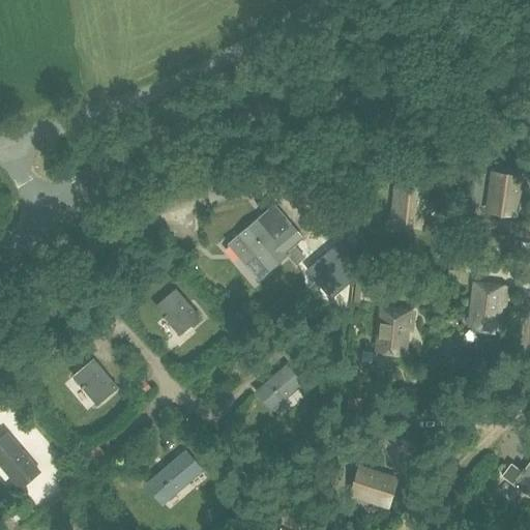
[(493,174),(488,213),(514,216),(520,178),(493,174)]
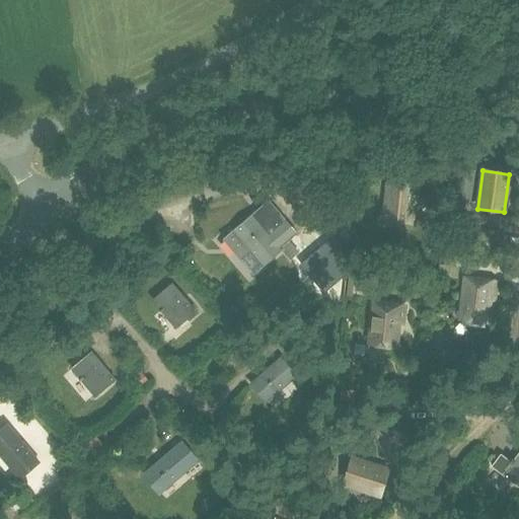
[(387,182),(383,220),(410,223),(414,186),(387,182)]
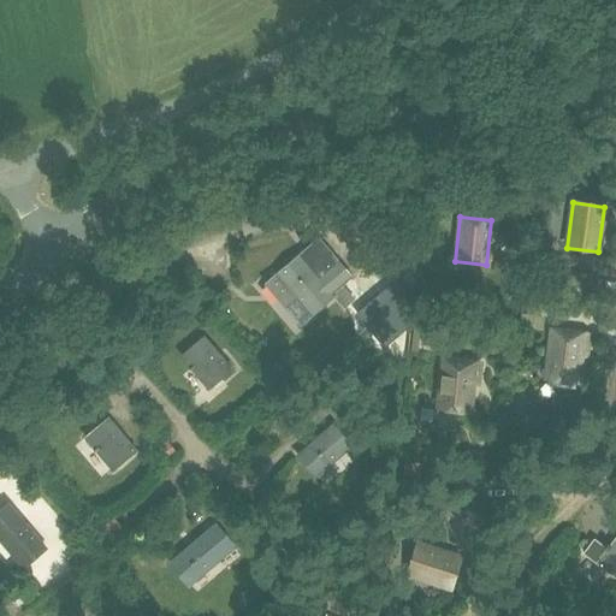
[(279,274),(267,285),(279,298),(285,294),(291,302),(297,297),(313,314),(335,295),(345,307),(354,300),(341,285),(350,277),(353,279),(354,279),(331,253),(324,244),(312,254),(314,255),(306,262),(300,255),(278,274),(279,274)]
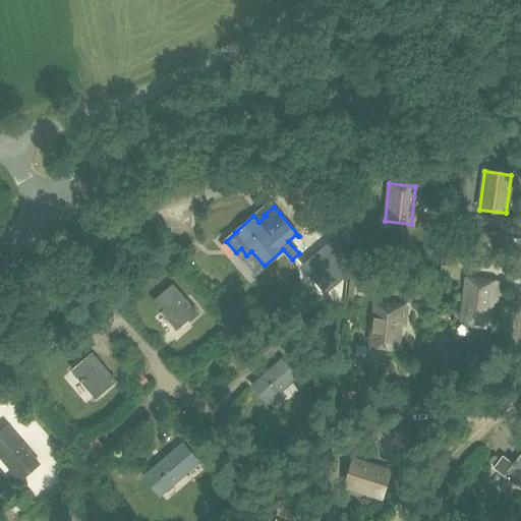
[(459,228),(456,240),(468,242),(471,231),(459,228)]
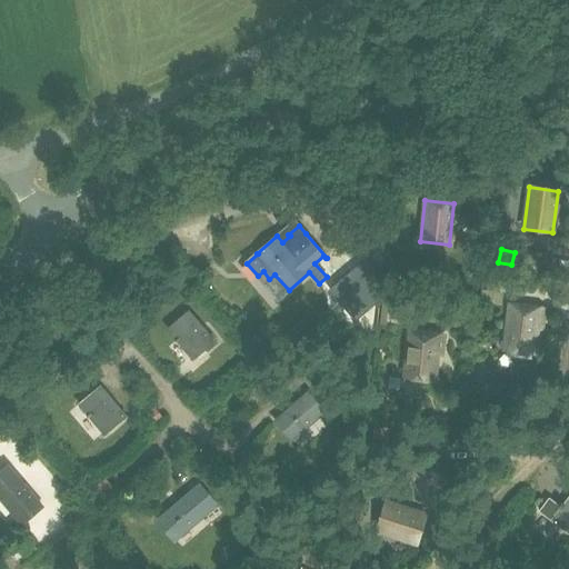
[(381,285),(361,295),(377,322),(397,311),(381,285)]
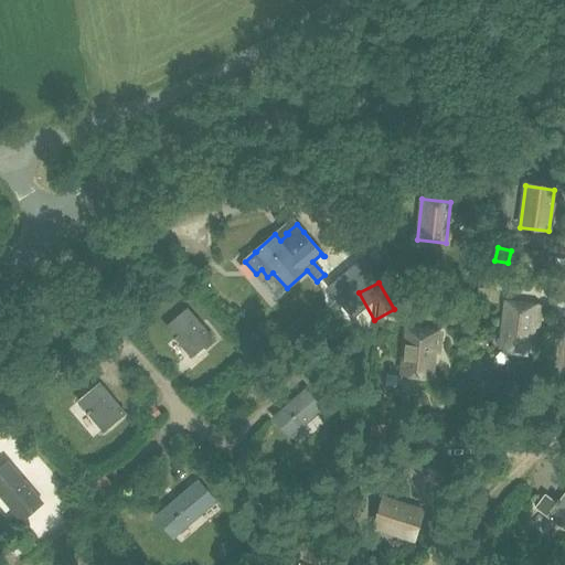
[(281,286),(273,298),(289,309),(297,297),(281,286)]
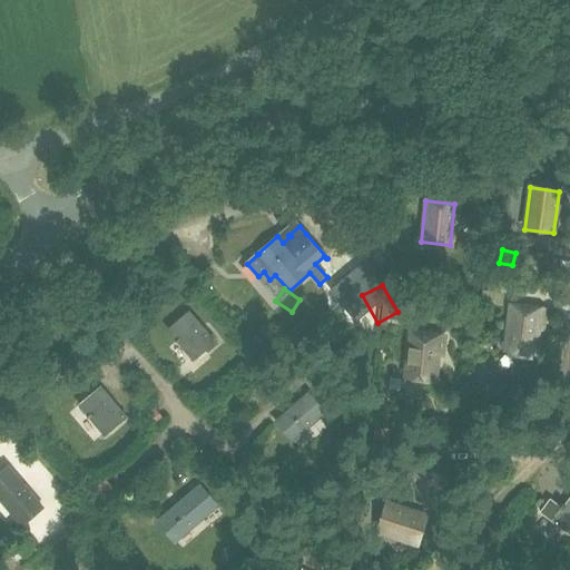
[(408,301),(405,323),(422,325),(424,303),(408,301)]
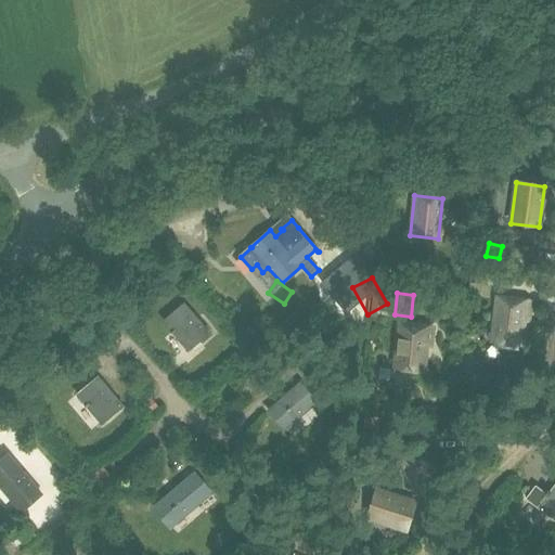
[(498,298),(493,341),(518,345),(521,321),(526,321),(528,302),(498,298)]
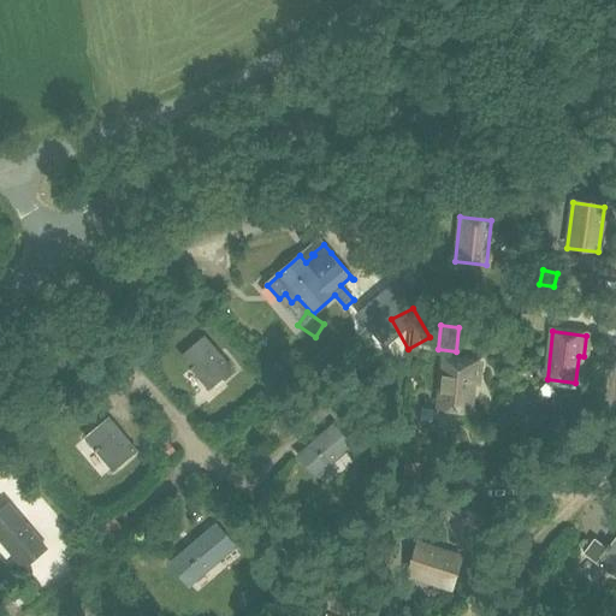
[(205,337),(182,356),(191,367),(190,368),(191,369),(193,368),(208,386),(208,388),(209,389),(232,368),(205,337)]
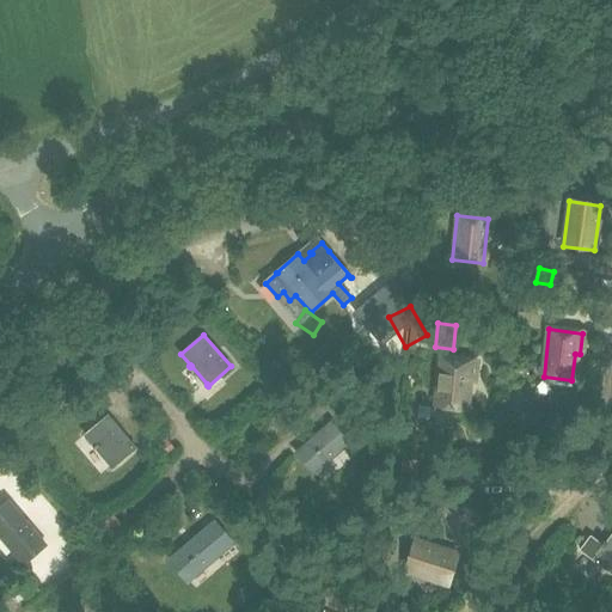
[(441,359),(436,405),(464,409),(467,383),(472,383),(475,362),(441,359)]
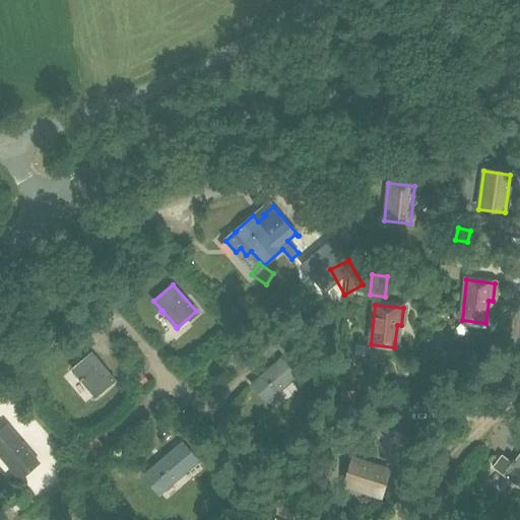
[(92,353),(74,369),(81,379),(80,380),(81,381),(82,380),(95,395),(94,396),(95,397),(116,381),(92,353)]
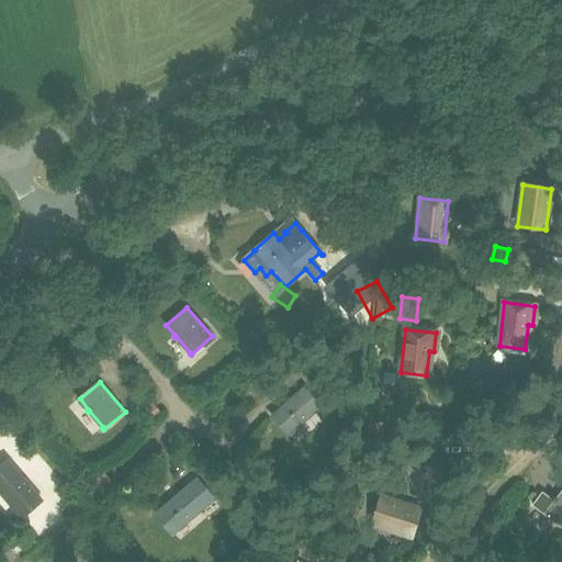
[(303,390),(271,416),(287,435),(318,408),(319,407),(304,389),(303,390)]
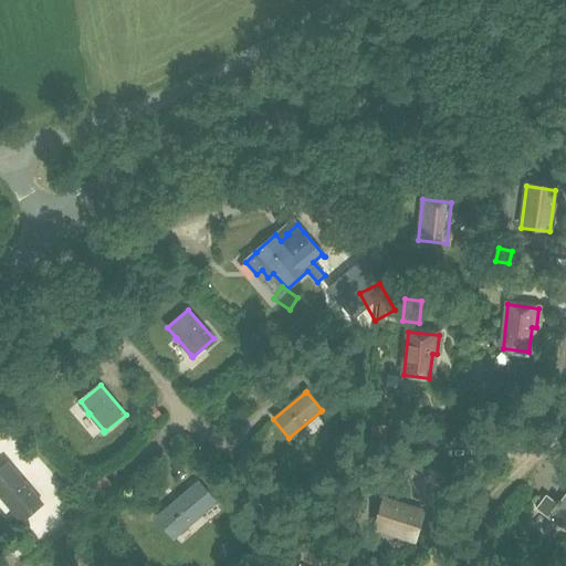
[(9,462),(0,470),(0,493),(12,509),(12,510),(23,501),(32,512),(43,503),(9,462)]
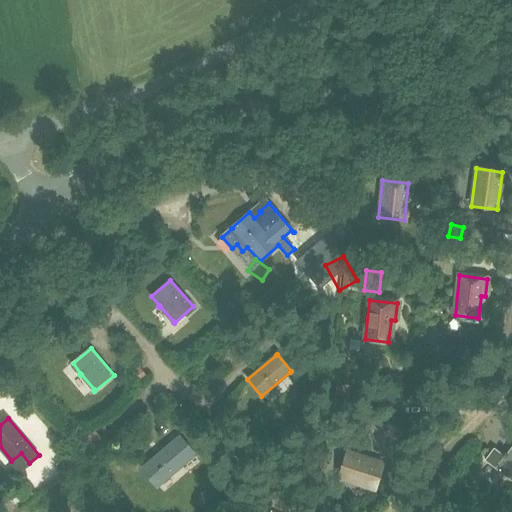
[(180,436),(142,469),(156,485),(194,453),(180,436)]
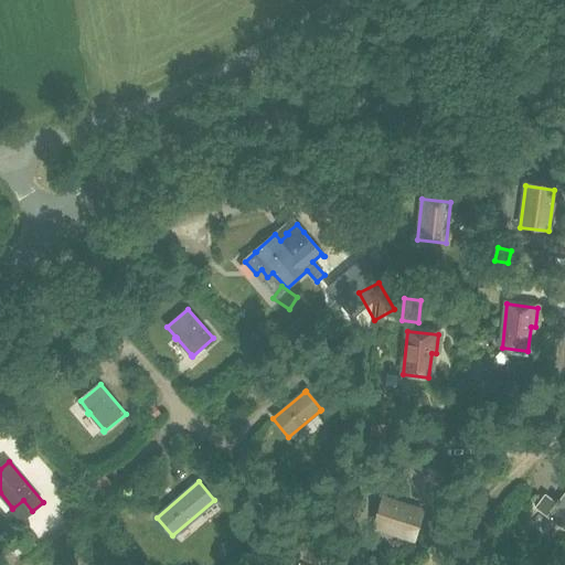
[(544,496),(535,508),(546,516),(564,531),(564,492),(558,501),(557,500),(554,503),(544,496)]
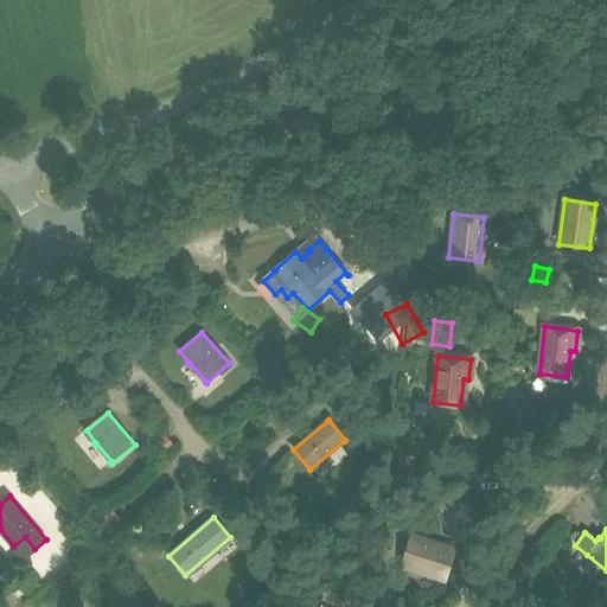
[(410,537),(401,567),(443,581),(453,551),(410,537)]
